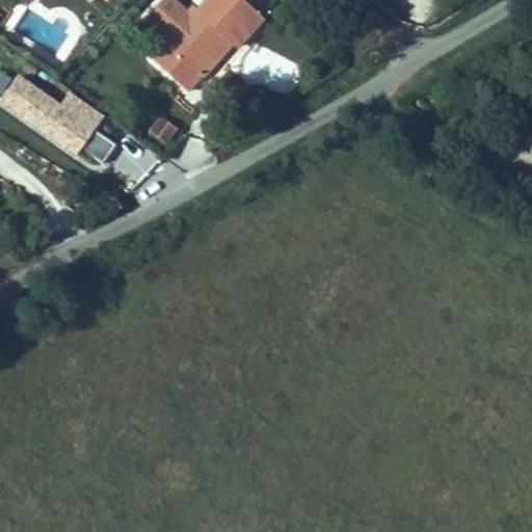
[(14,7),(2,0),(0,0),(0,17),(3,21),(14,7)]
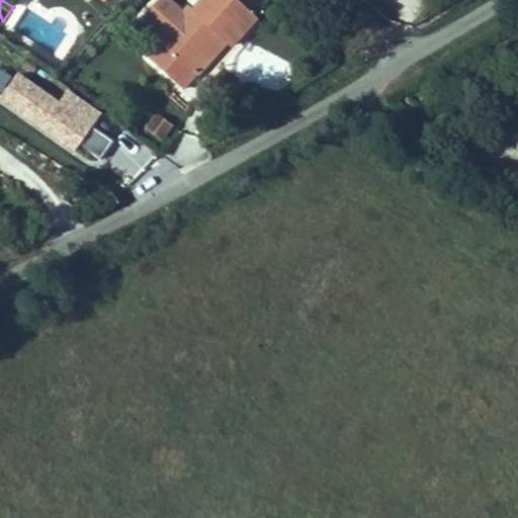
[(271,0),(188,0),(171,17),(203,51),(237,18),(242,23),(245,26),(271,0)]
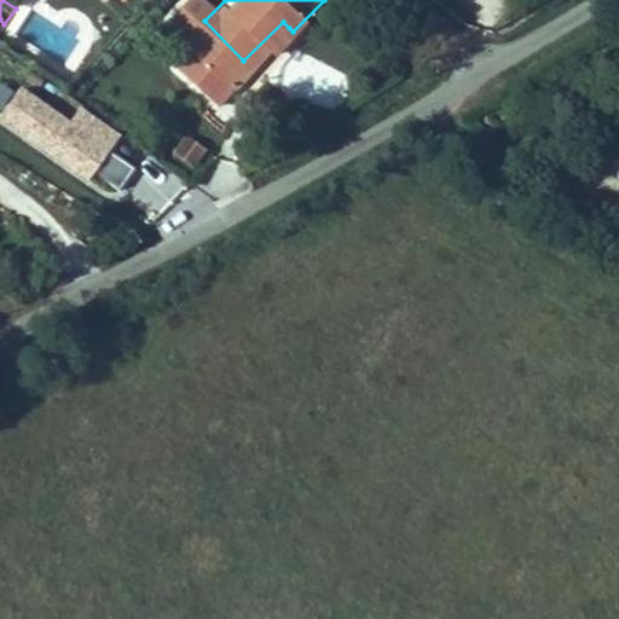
[(289,28),(283,22),(243,61),(249,67),(289,28)]
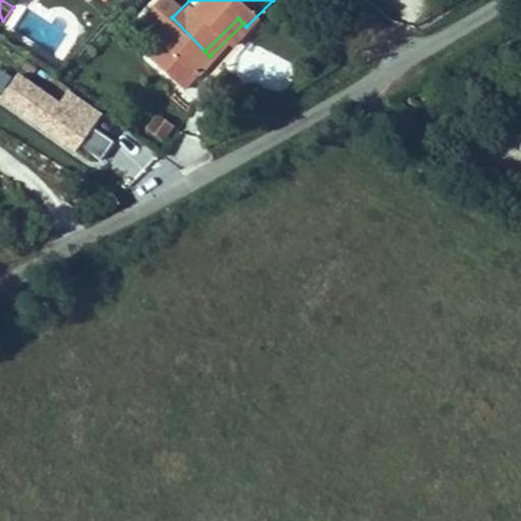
[(59,102),(19,73),(0,100),(0,104),(74,156),(103,115),(67,91),(59,102)]
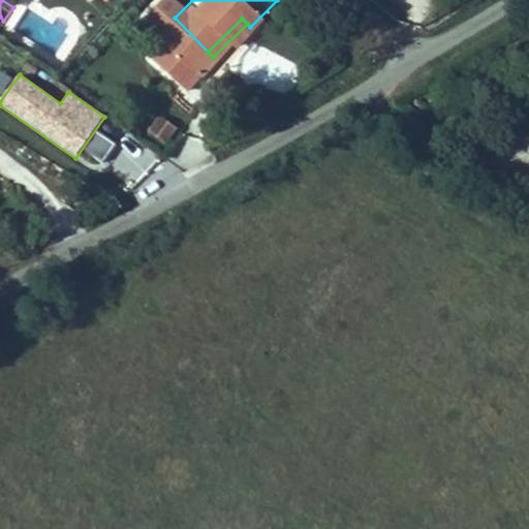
[(158,115),(145,136),(166,149),(179,126),(158,115)]
